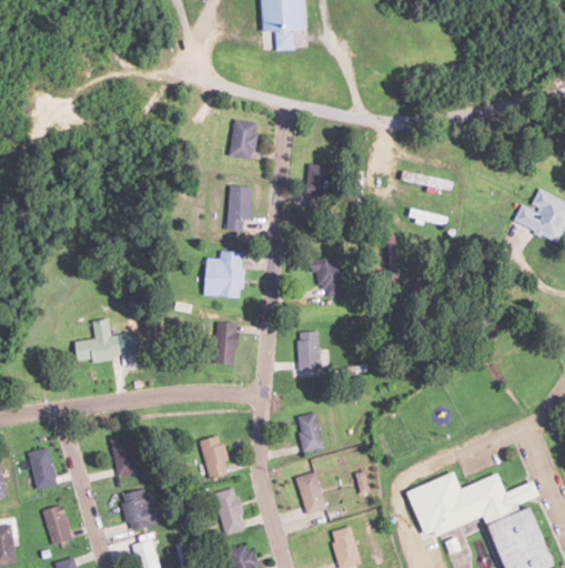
[(260,0),(262,30),(306,28),(304,0),(260,0)]
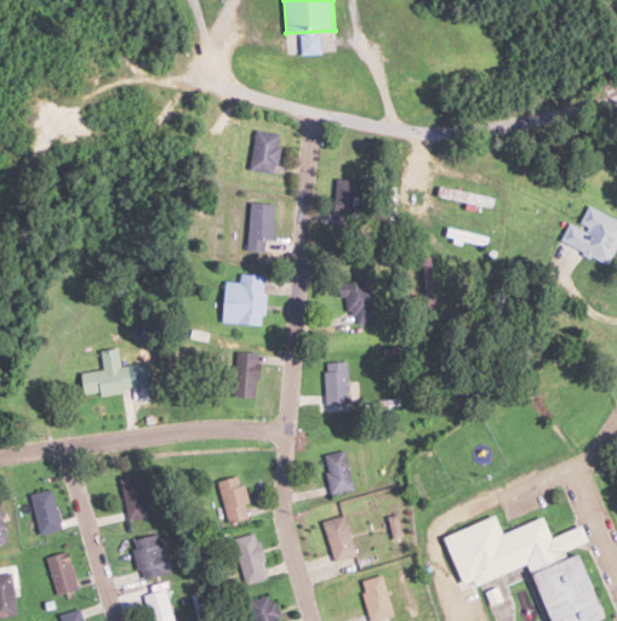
[(273,175),(285,136),(260,129),(247,166),(273,175)]
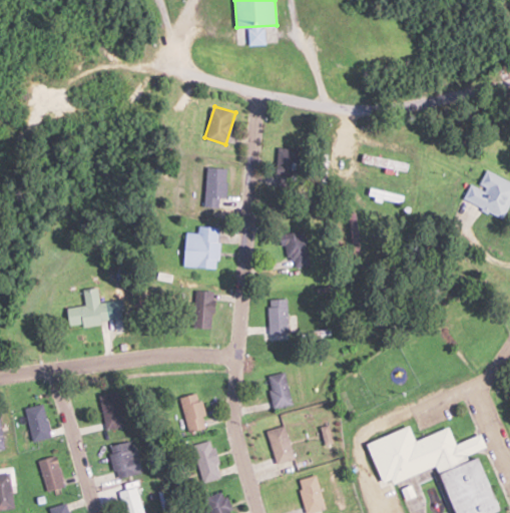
[(298,148),(278,147),(277,179),(297,179),(298,148)]
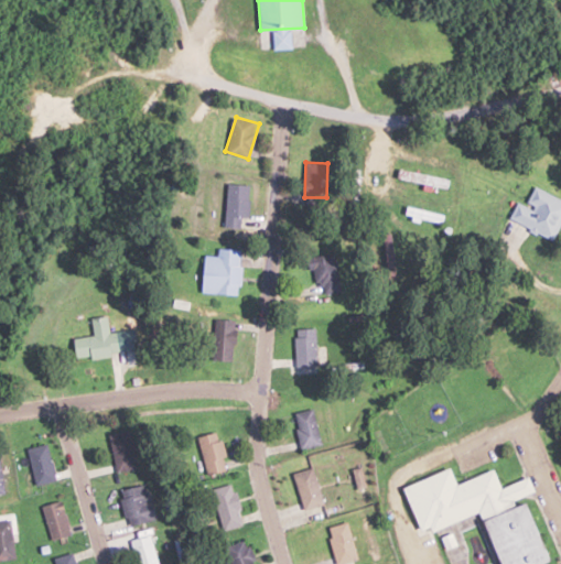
[(453,188),(454,179),(401,170),(399,181),(453,188)]
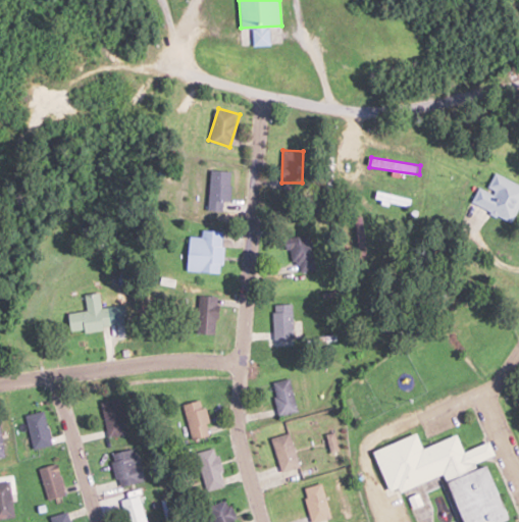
[(209,210),(230,211),(234,171),(212,170),(209,210)]
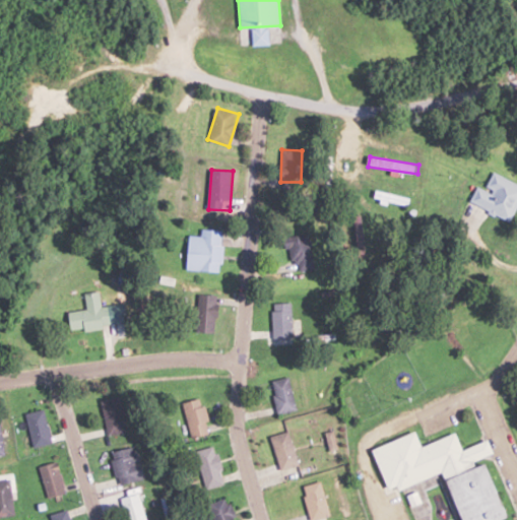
[(513,222),(516,213),(516,182),(494,173),(488,190),(478,186),(470,205),(513,222)]
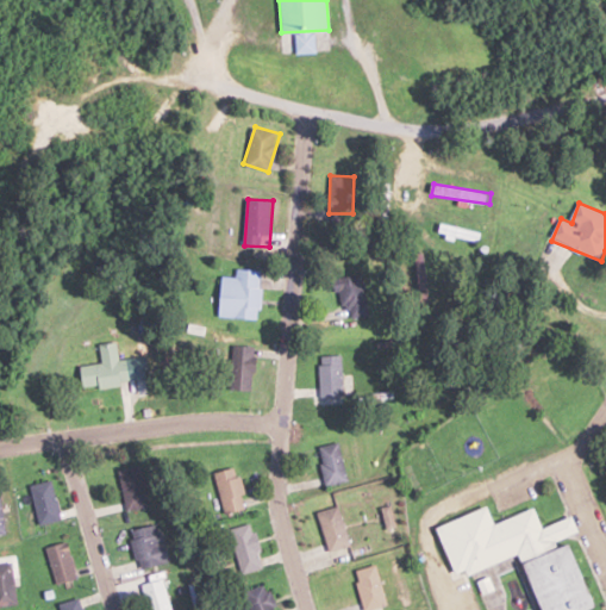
[(219,317),(261,318),(263,269),(239,269),(238,279),(220,278),(219,317)]
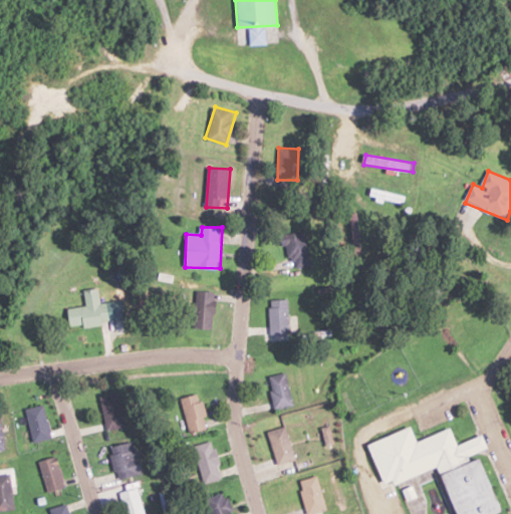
[(306,231),(283,234),(288,268),(311,264),(306,231)]
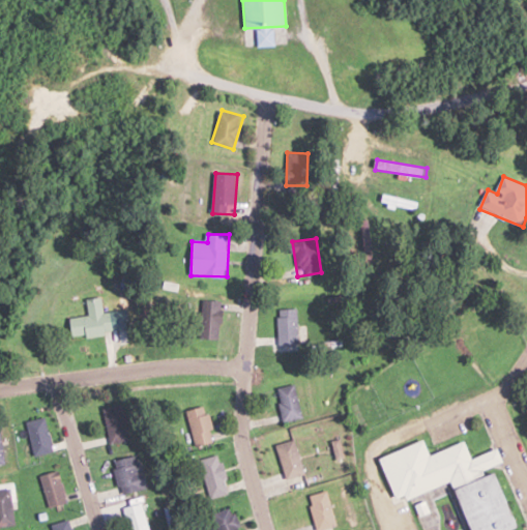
[(67,318),(70,339),(112,333),(109,312),(103,313),(101,296),(86,298),(88,316),(67,318)]
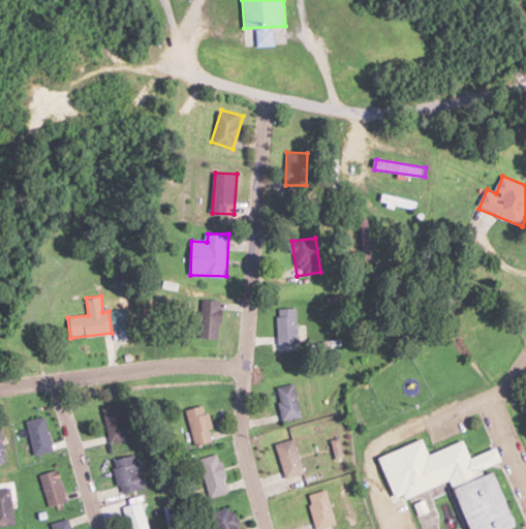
[(221,300),(200,300),(200,338),(221,338),(221,300)]
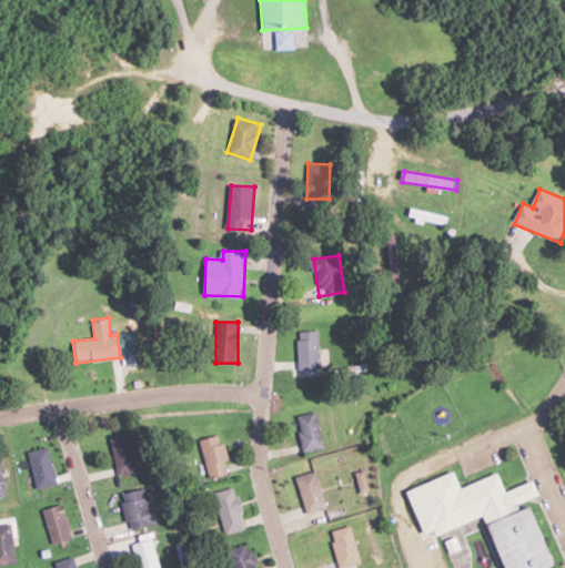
[(299,332),(299,368),(320,368),(320,332),(299,332)]
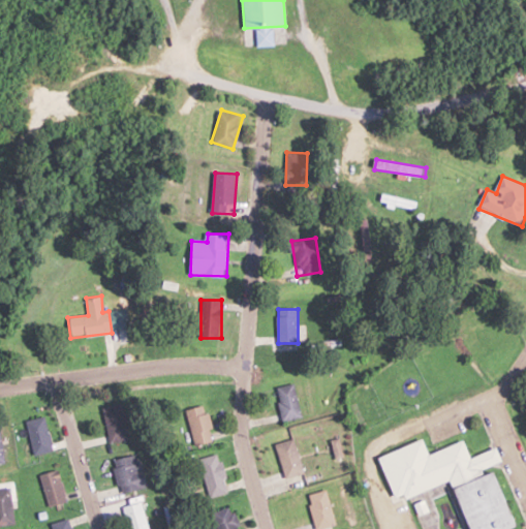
[(277,387),(284,422),(304,416),(296,383),(277,387)]
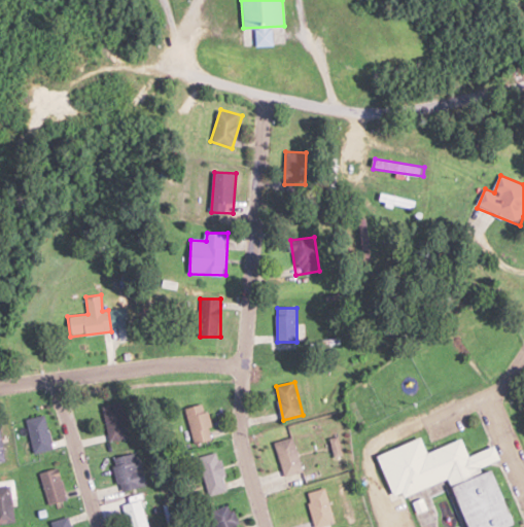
[(101,408),(111,442),(131,436),(120,401),(101,408)]
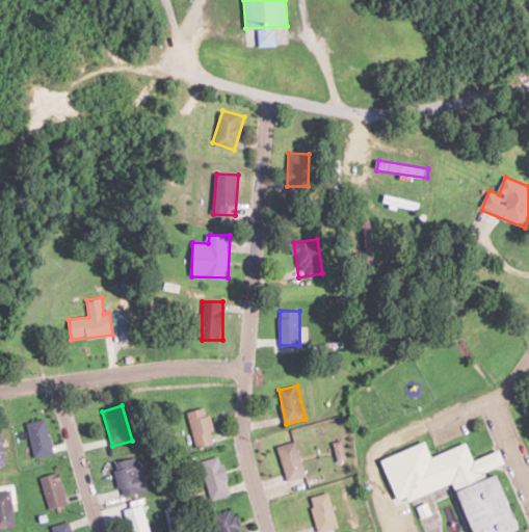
[(195,448),(217,444),(210,407),(188,411),(195,448)]
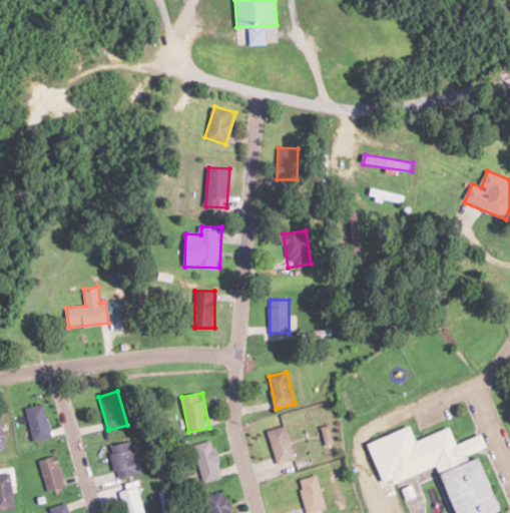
[(33,442),(53,437),(45,404),(25,408),(33,442)]
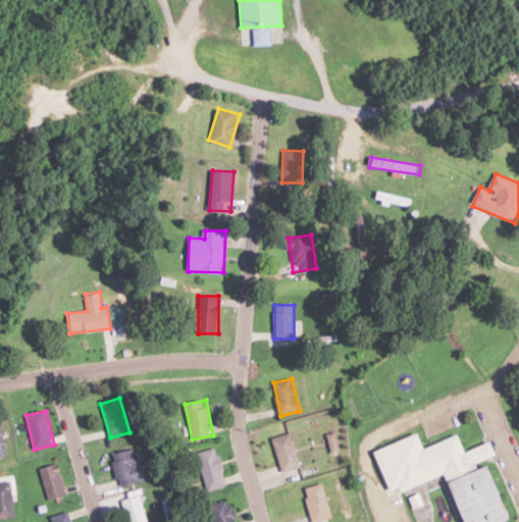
[(274,437),(280,472),(299,468),(293,433),(274,437)]
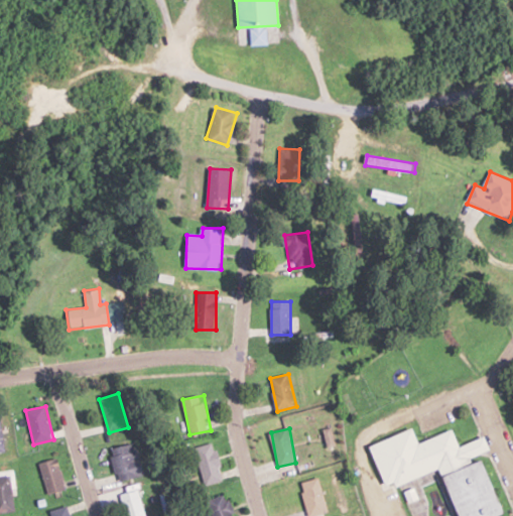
[(369,445),(386,490),(493,452),(487,436),(460,445),(455,430),(418,442),(413,428),(369,445)]
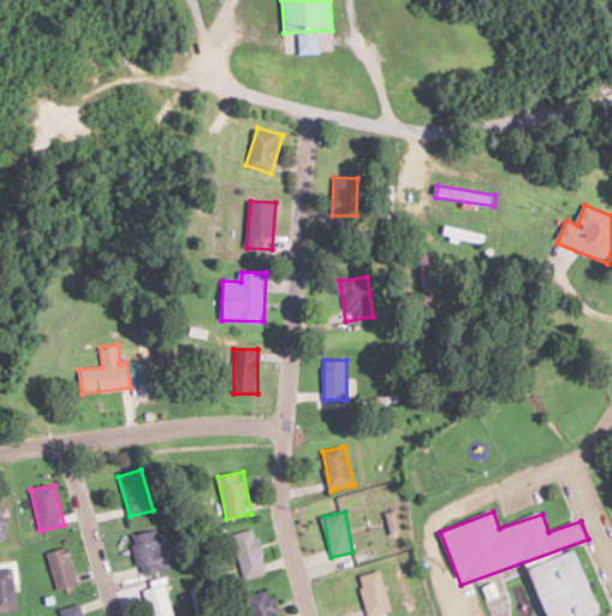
[(170,568),(160,528),(131,535),(141,575),(170,568)]
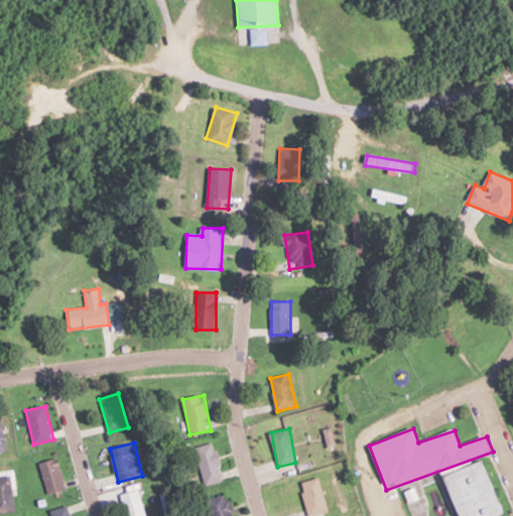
[(224,481),(215,442),(195,446),(204,485),(224,481)]
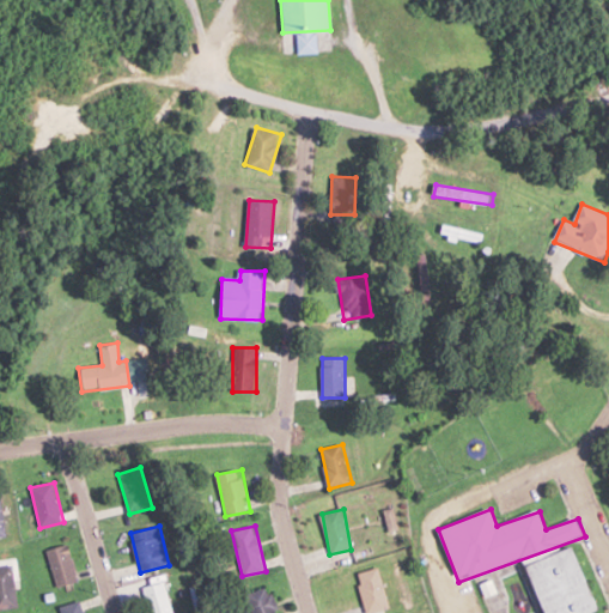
[(78,582),(68,544),(47,550),(56,587),(78,582)]
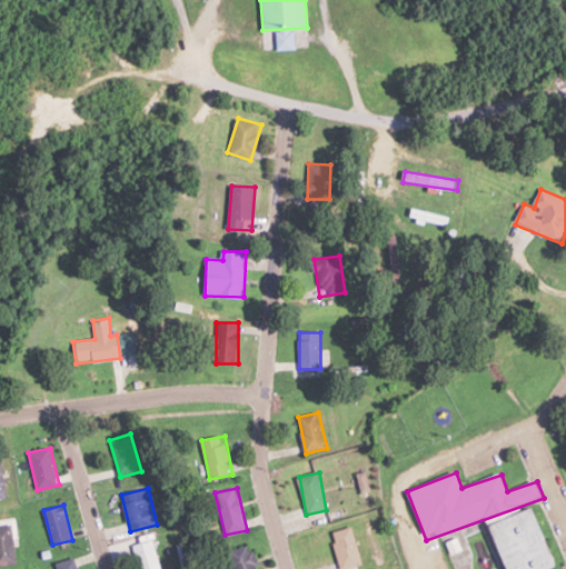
[(552,568),(555,568),(535,507),(487,522),(502,568),(552,568)]
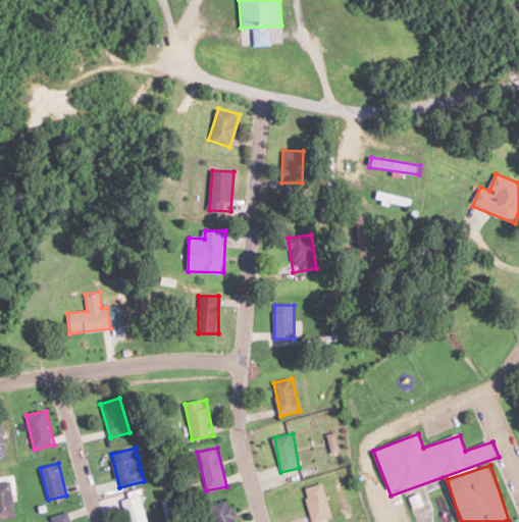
[(0,518),(15,518),(12,481),(0,481),(0,518)]
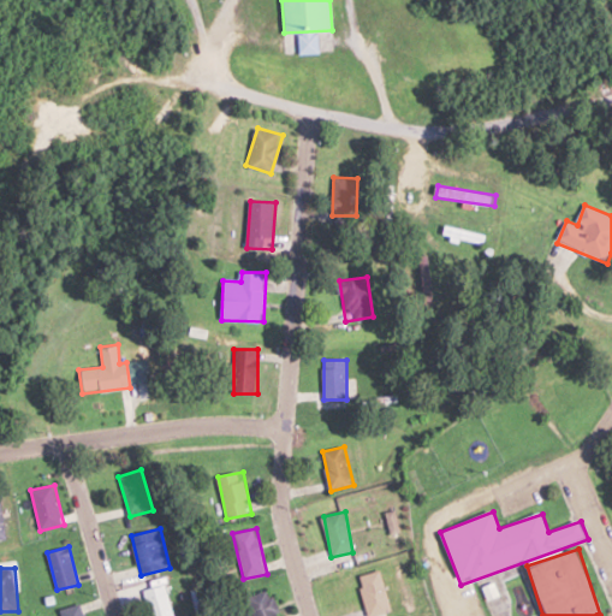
[(368,615),(391,611),(381,570),(357,575),(367,615),(368,615)]
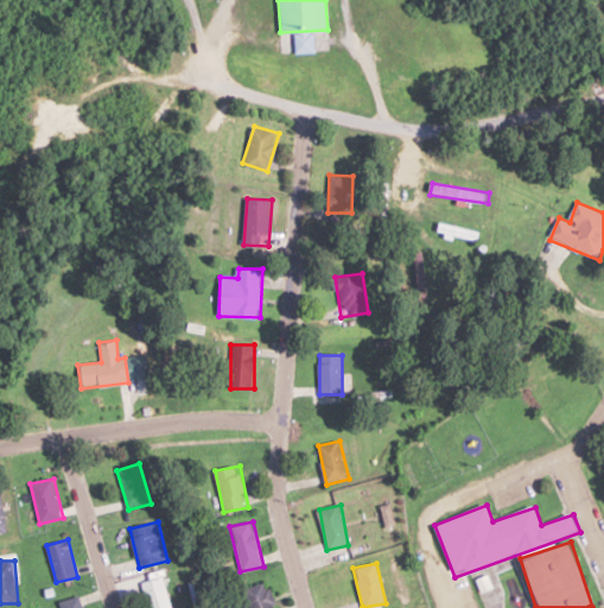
[(172,607),(164,577),(142,583),(150,607),(172,607)]
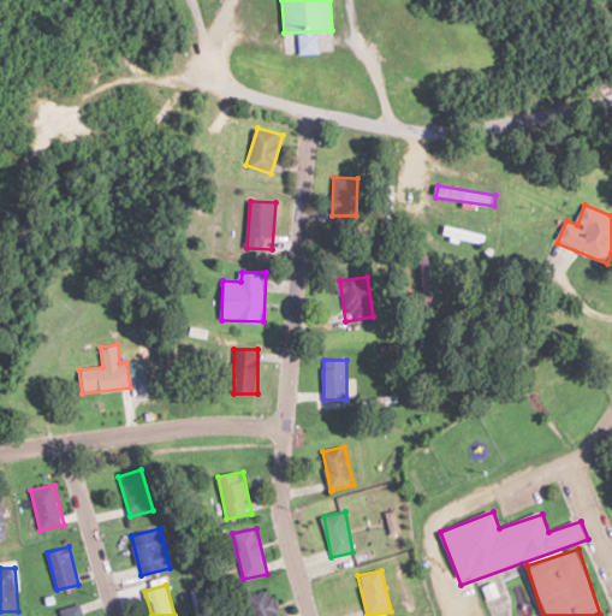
[(280,615),(269,588),(247,598),(254,615),(280,615)]
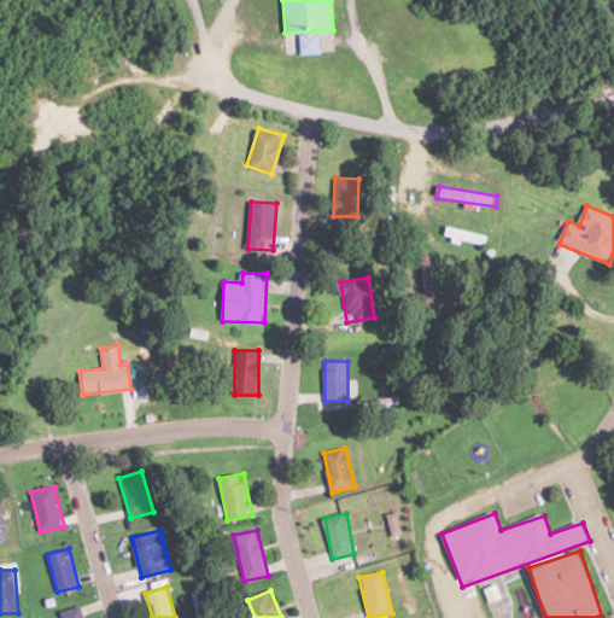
[(59,612),(60,617),(85,617),(81,605),(59,612)]
